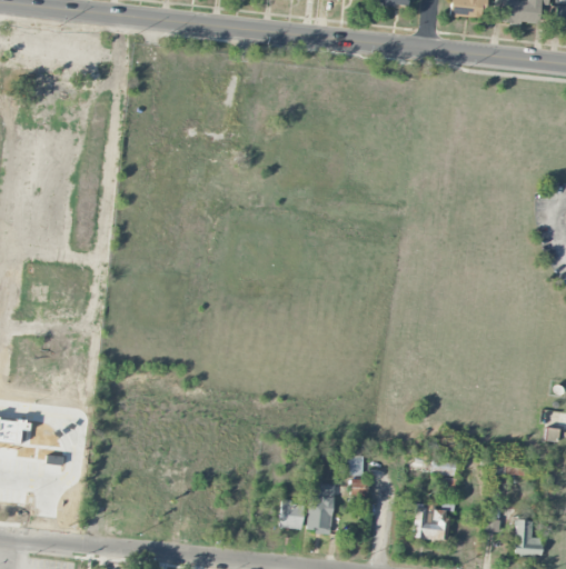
[(453,0),(453,16),(486,18),(486,0),(453,0)]
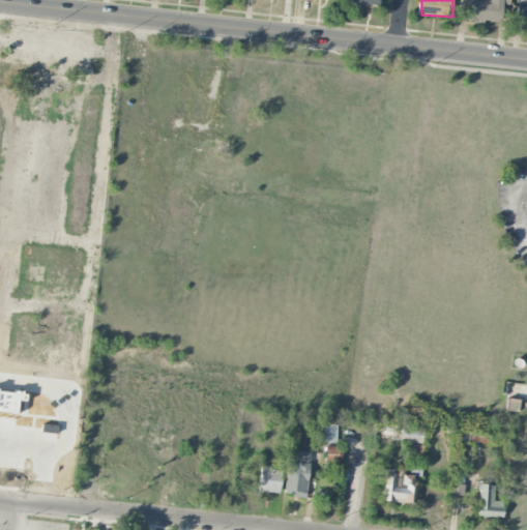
[(511,0),(493,0),(493,1),(481,0),(462,0),(461,20),(506,24),(507,5),(511,5),(511,0)]
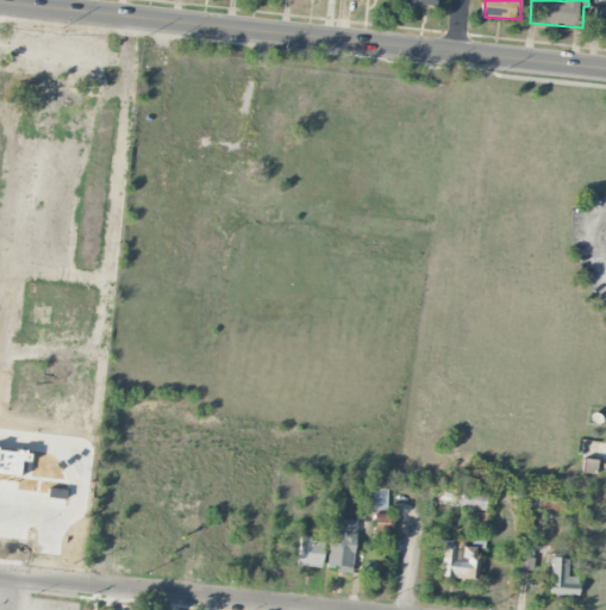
[(0,298),(0,322),(4,323),(5,315),(11,316),(12,303),(6,303),(7,299),(0,298)]
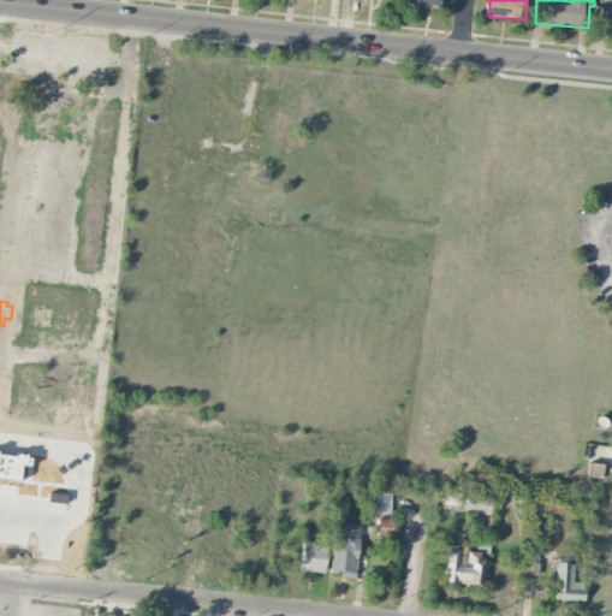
[(0,545),(40,550),(46,499),(94,504),(96,483),(48,478),(51,455),(0,449),(0,545)]
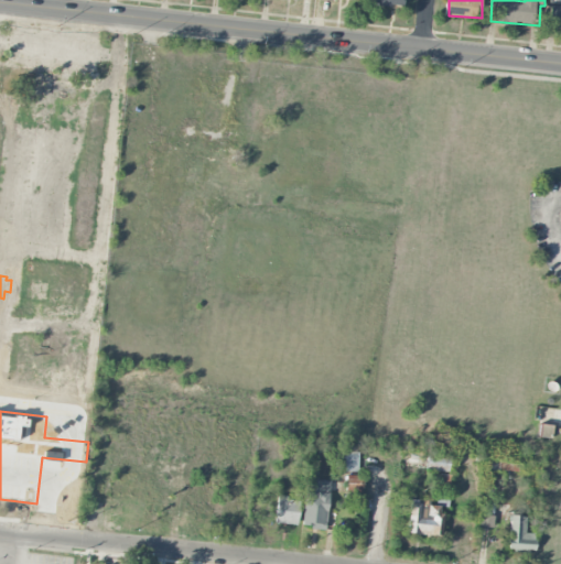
[(541,436),(552,437),(554,425),(542,424),(541,436)]
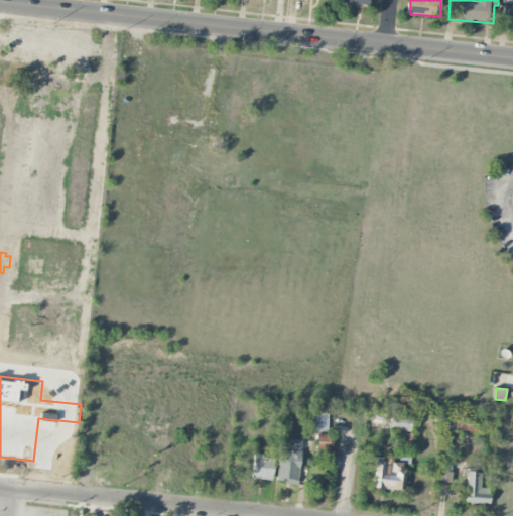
[(330,431),(331,414),(318,414),(317,431),(330,431)]
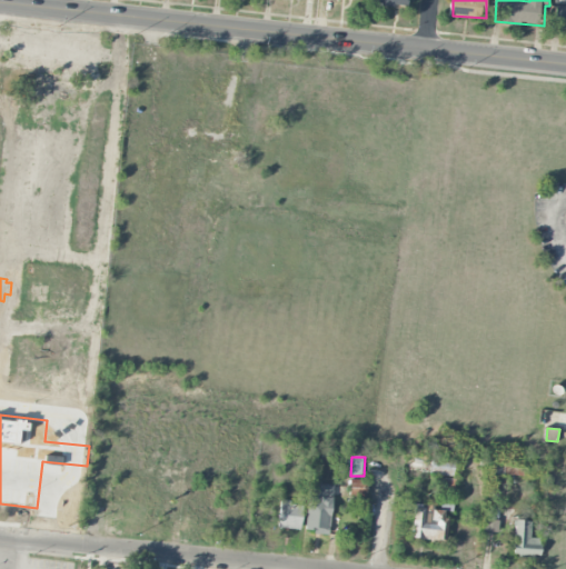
[(457,458),(434,458),(434,475),(456,476),(457,458)]
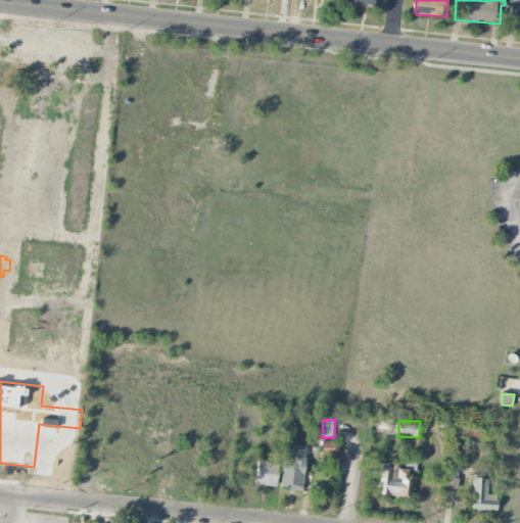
[(339,441),(324,440),(324,459),(339,459),(339,441)]
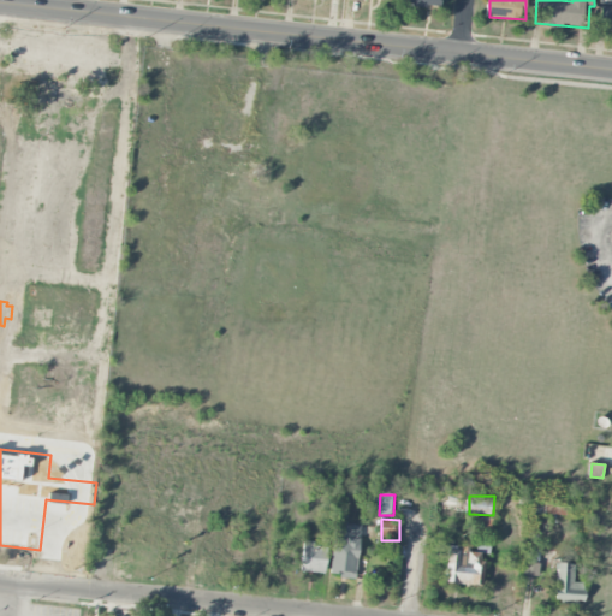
[(363,525),(337,523),(334,576),(361,578),(363,525)]
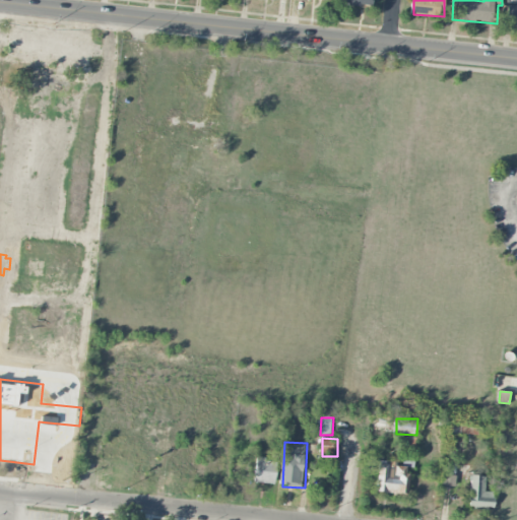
[(276,484),(279,460),(259,457),(256,481),(276,484)]
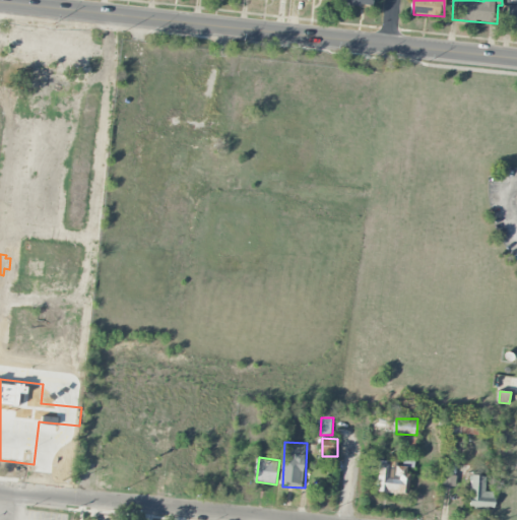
[(377,492),(404,494),(405,483),(407,483),(408,465),(380,462),(377,492)]
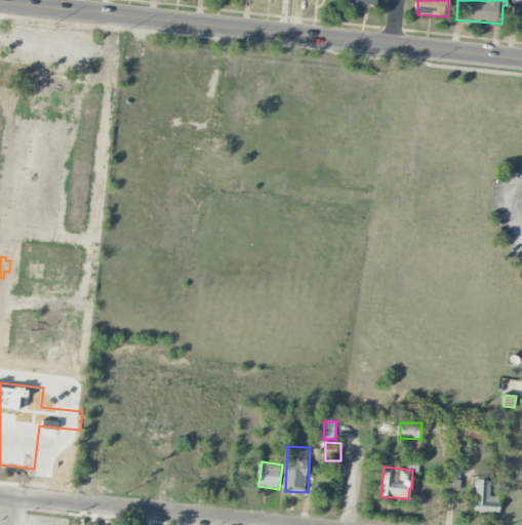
[(463,468),(450,468),(449,490),(462,491),(463,468)]
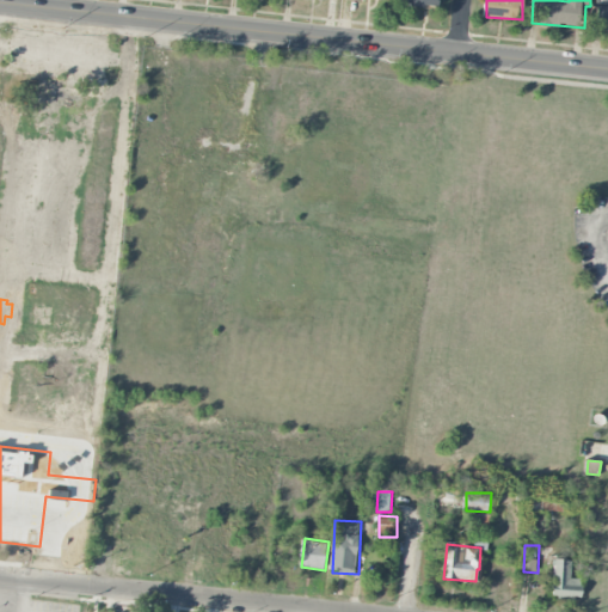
[(582,598),(582,579),(572,579),(573,561),(557,560),(554,597),(582,598)]
